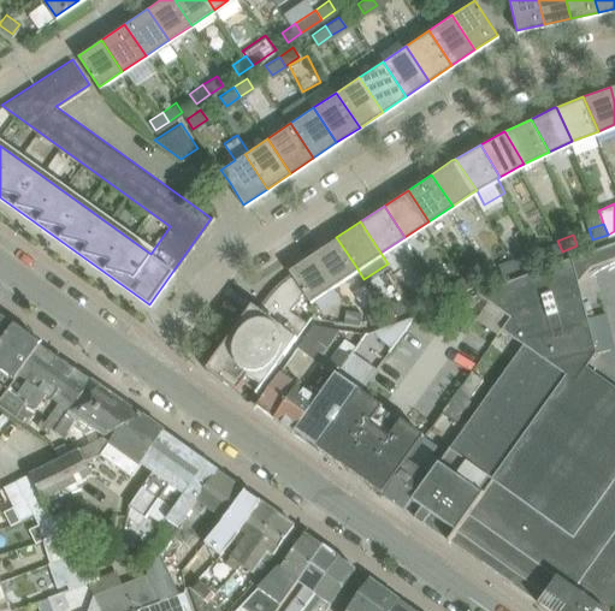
[(332,283),(356,267),(336,237),(313,253),(332,283)]
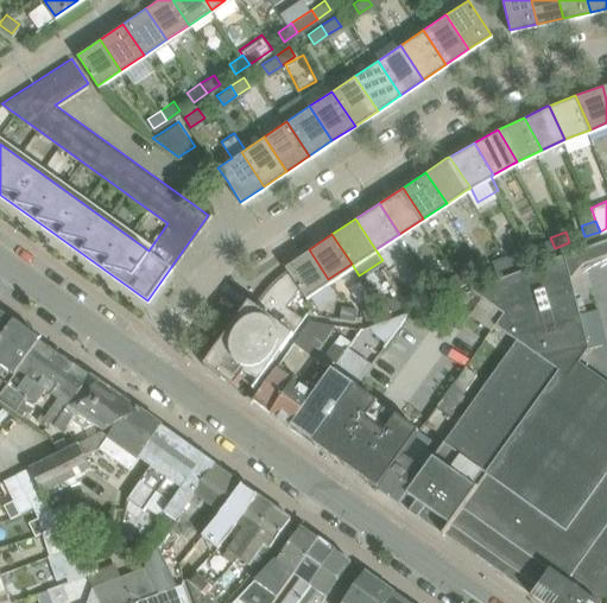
[(606,235),(563,253),(570,277),(582,261),(606,252),(606,235)]
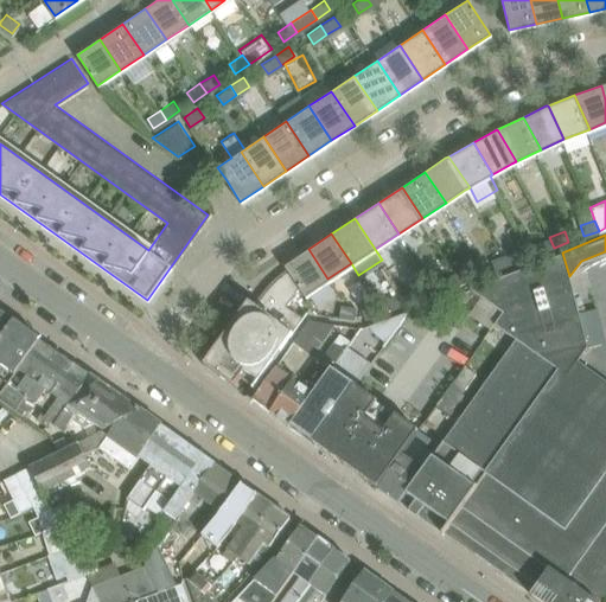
[(554,248),(549,237),(535,243),(538,254),(554,248)]
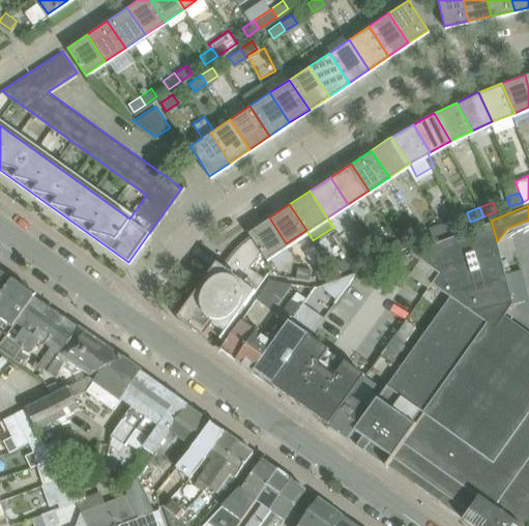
[(408,211),(402,215),(409,228),(416,225),(408,211)]
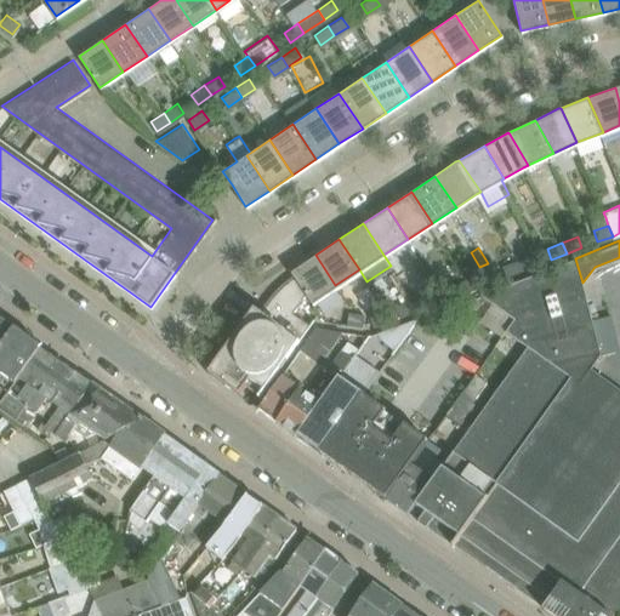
[(533,254),(517,260),(521,271),(536,264),(533,254)]
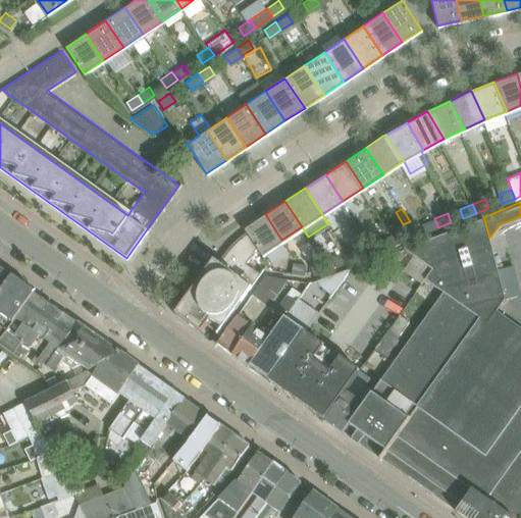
[(226,247),(246,260),(256,244),(263,253),(281,240),(265,214),(245,227),(246,229),(241,234),(236,238),(230,242),(228,245),(226,247)]
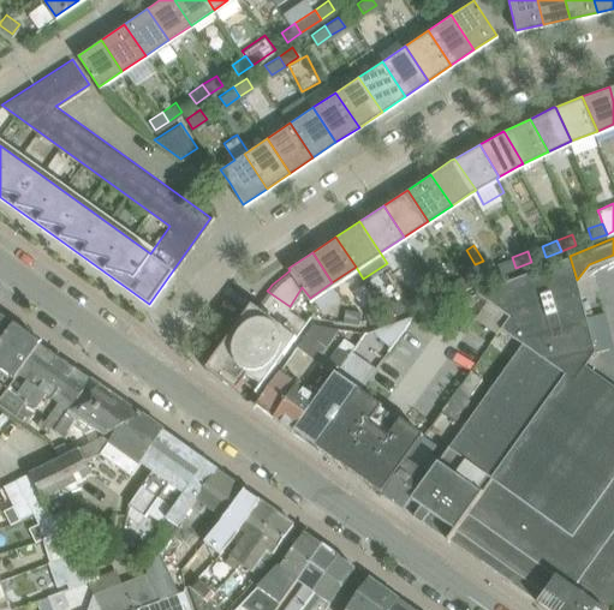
[(500,327),(522,342),(564,374),(576,358),(584,364),(594,352),(595,351),(585,315),(577,280),(570,256),(475,291),(508,314),(500,327)]
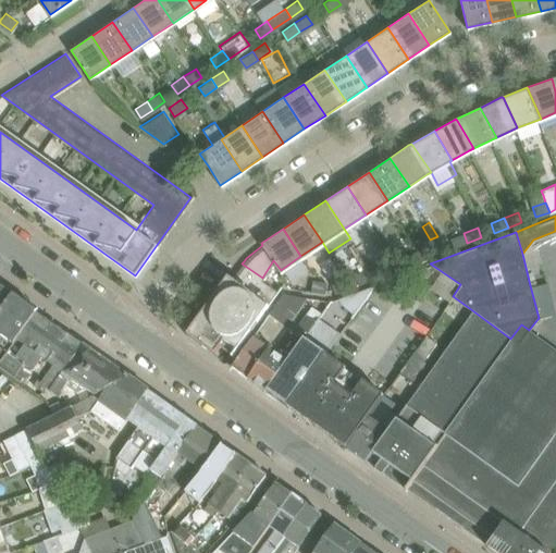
[(467,243),(464,233),(449,237),(454,247),(467,243)]
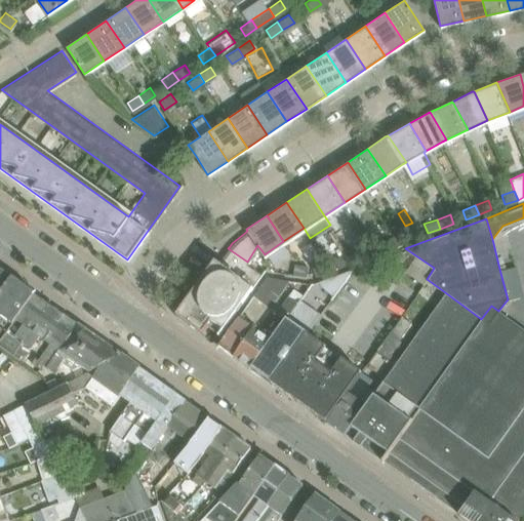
[(405,231),(393,236),(396,245),(409,240),(405,231)]
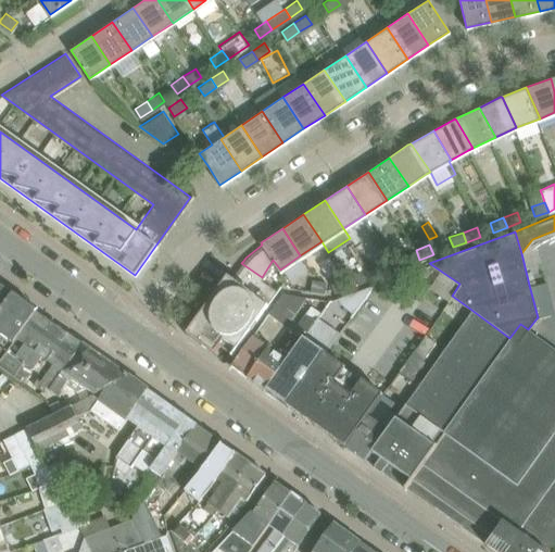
[(419,260),(416,250),(402,254),(405,264),(419,260)]
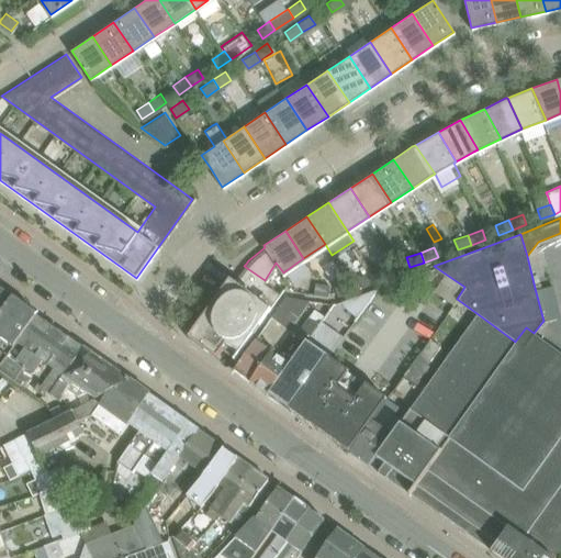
[(385,265),(371,270),(376,280),(389,276),(385,265)]
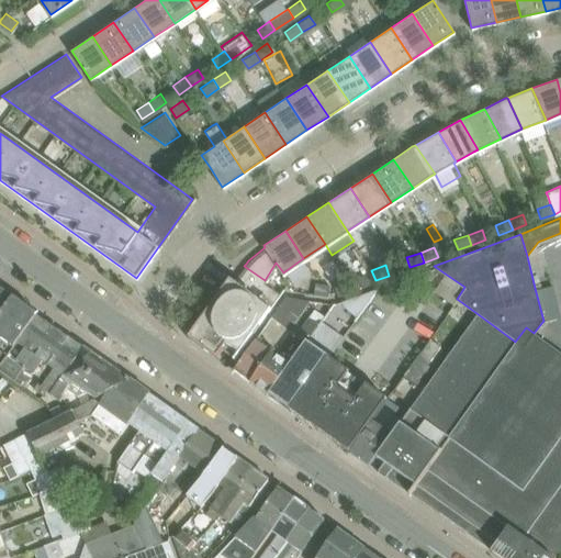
[(188,335),(214,355),(216,356),(217,354),(221,348),(225,342),(236,350),(232,356),(233,357),(282,288),(283,287),(282,287),(279,291),(265,280),(244,266),(242,269),(238,272),(234,280),(228,277),(188,335)]
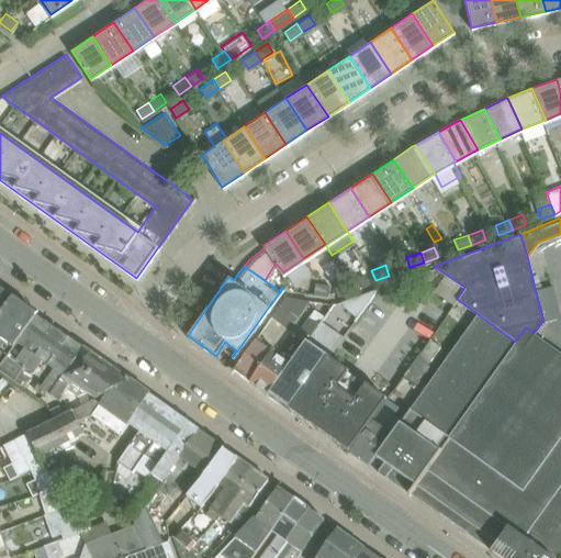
[(376,280),(371,270),(358,276),(361,286),(376,280)]
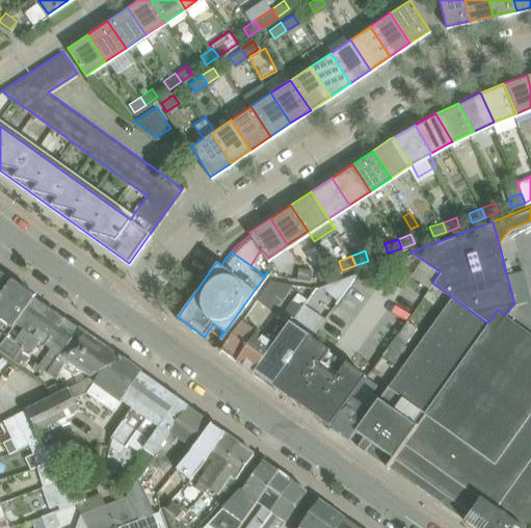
[(319,279),(333,273),(328,264),(316,269),(317,274),(319,279)]
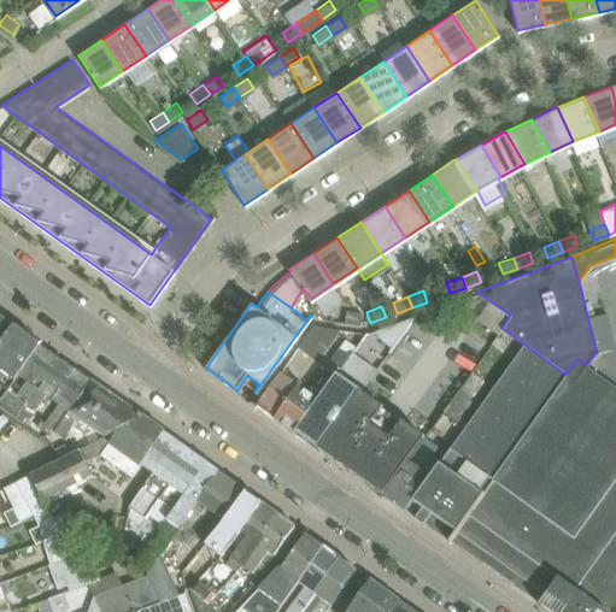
[(362,311),(345,309),(344,321),(361,323),(361,318),(362,311)]
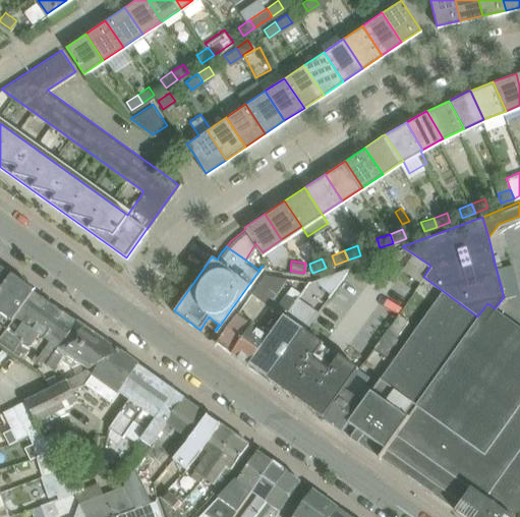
[(512,263),(496,267),(504,297),(519,293),(512,263)]
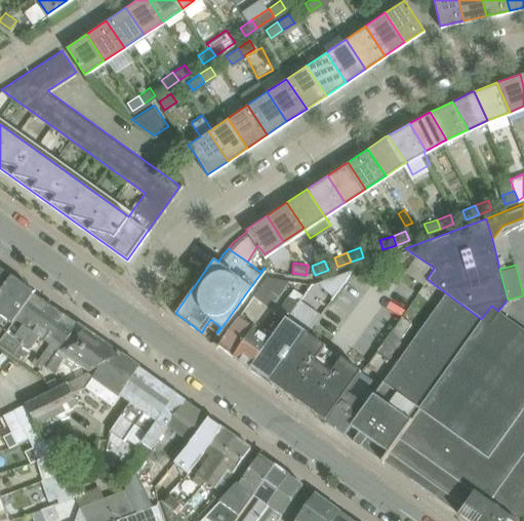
[(0,290),(10,276),(0,268),(0,290)]
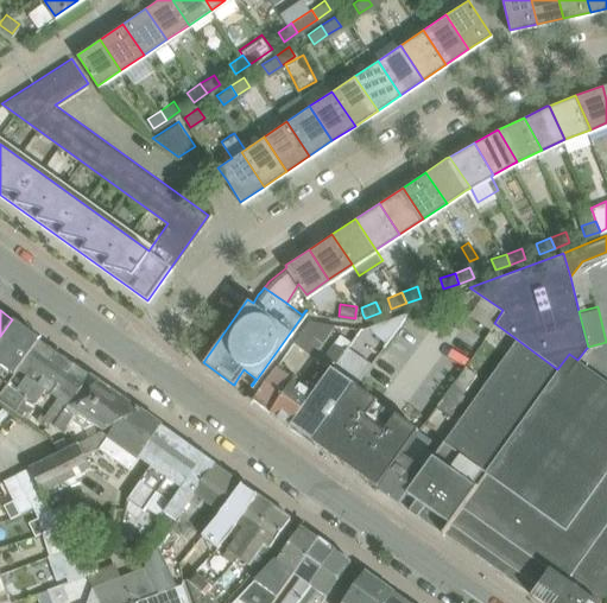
[(368,327),(373,330),(386,340),(406,311),(367,325),(368,327)]
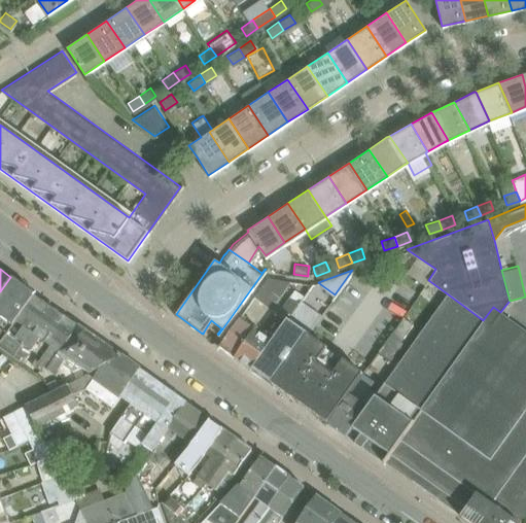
[(1,337),(34,293),(10,277),(0,291),(0,338),(1,337)]
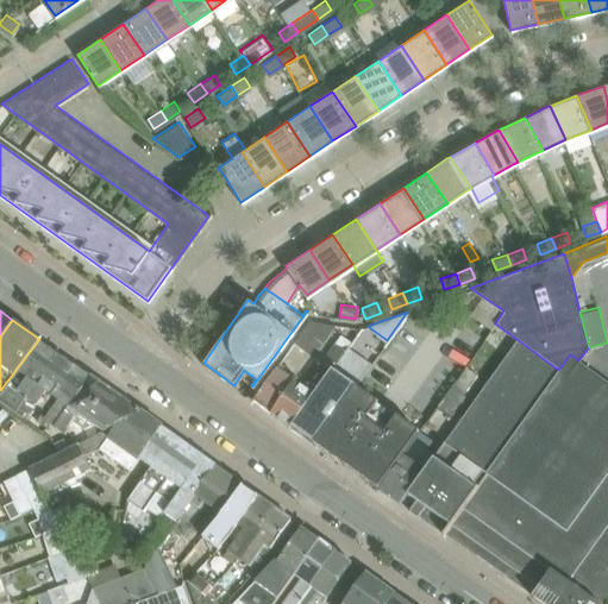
[(270,411),(289,425),(323,379),(351,339),(340,332),(320,360),(314,356),(308,364),(296,382),(294,381),(270,411)]
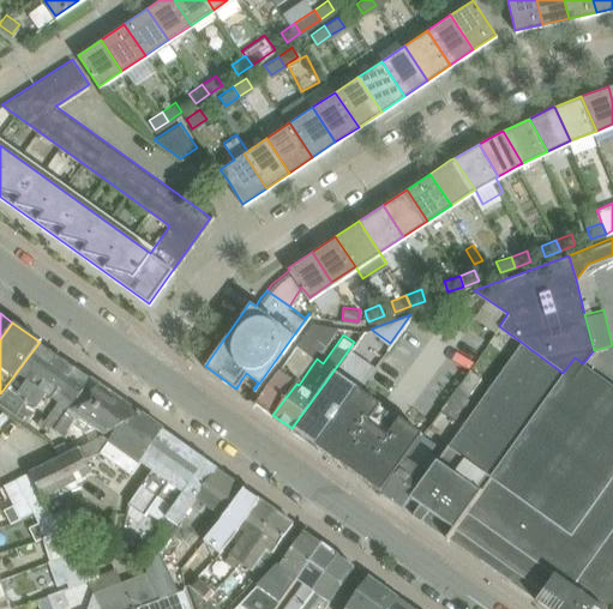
[(278,369),(256,402),(272,415),(296,384),(299,385),(311,367),(317,359),(326,345),(316,337),(306,351),(296,344),(278,369)]
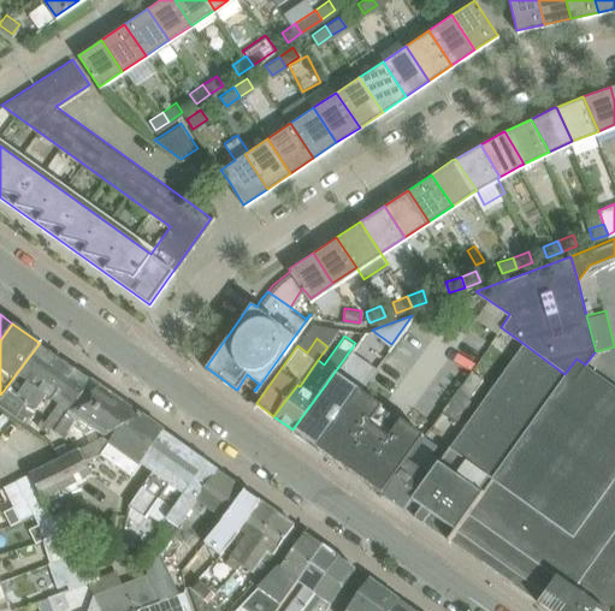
[(0,395),(0,403),(16,414),(57,355),(40,343),(1,393),(0,395)]
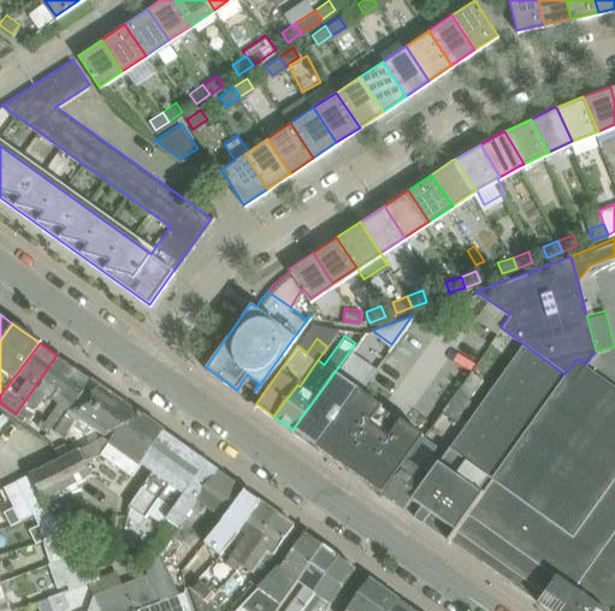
[(614,475),(614,385),(585,365),(577,359),(565,374),(522,343),(439,460),(404,508),(449,539),(449,538),(530,594),(614,475)]
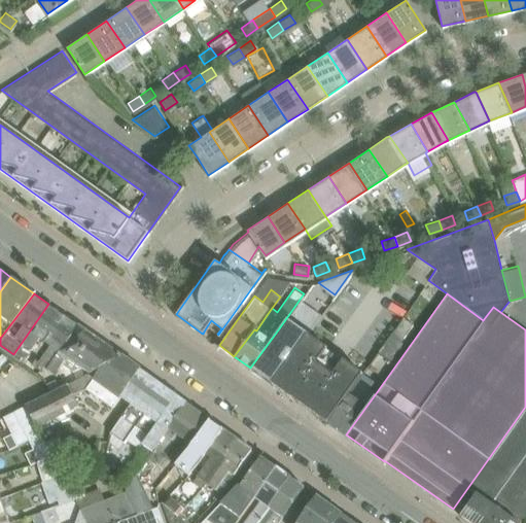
[(48,304),(13,354),(19,358),(24,351),(26,352),(30,347),(36,352),(44,340),(63,314),(48,304)]
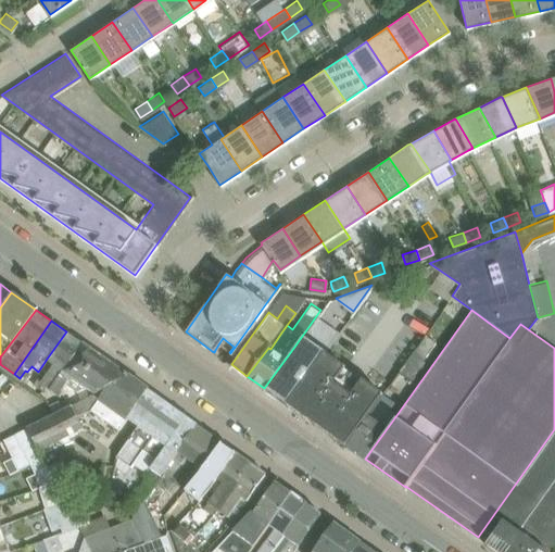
[(82,342),(66,331),(47,359),(52,363),(40,380),(50,387),(53,381),(51,380),(55,375),(58,376),(82,342)]
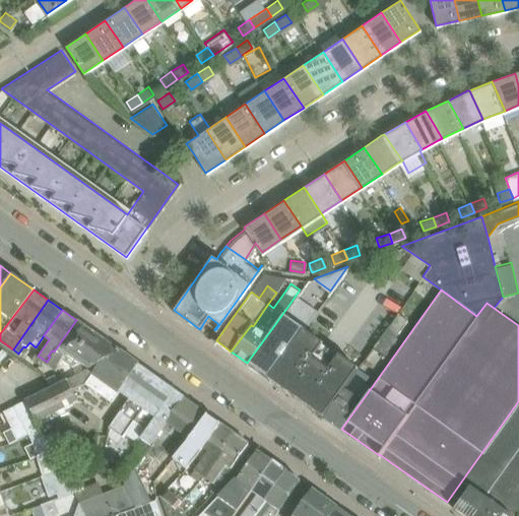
[(398,311),(372,346),(384,355),(400,332),(398,331),(407,318),(398,311)]
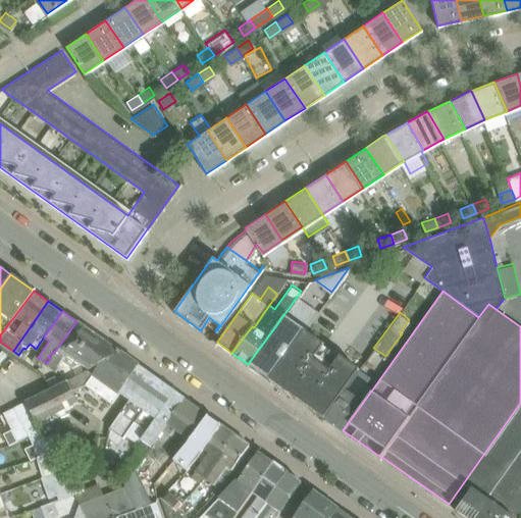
[(50,358),(47,363),(55,369),(62,359),(66,353),(79,362),(97,335),(76,321),(54,353),(52,352),(48,357),(50,358)]
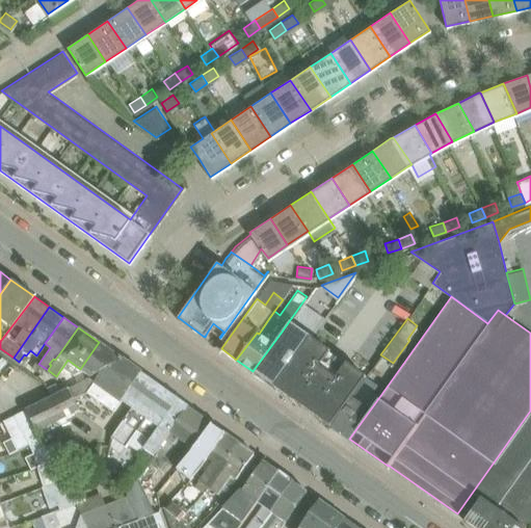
[(253,371),(273,387),(274,387),(302,347),(282,332),(253,371)]
